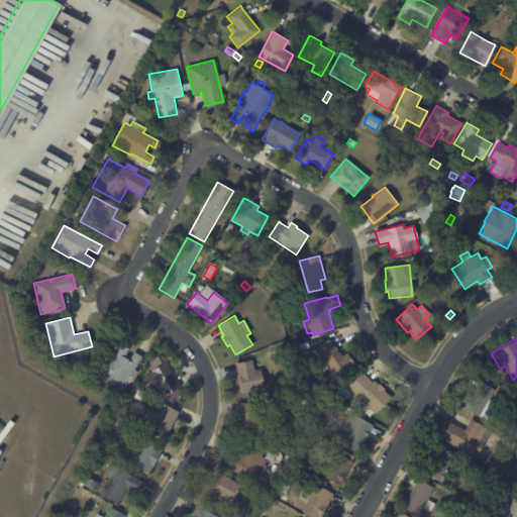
[(337,349),(342,356),(346,352),(354,364),(336,378),(314,349),(328,338),(337,349)]
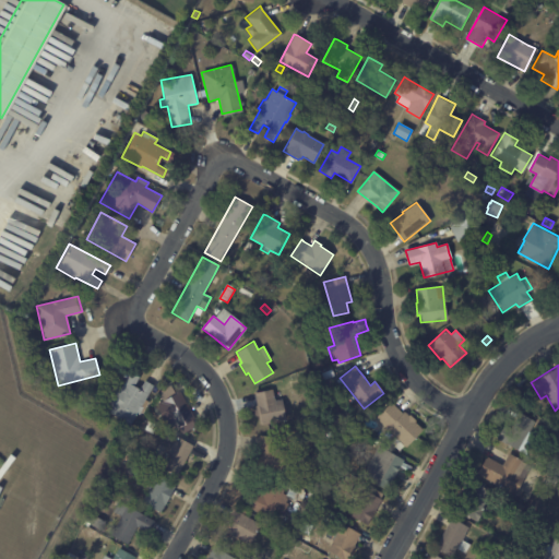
[(324,380),(321,373),(331,369),(333,376),(324,380)]
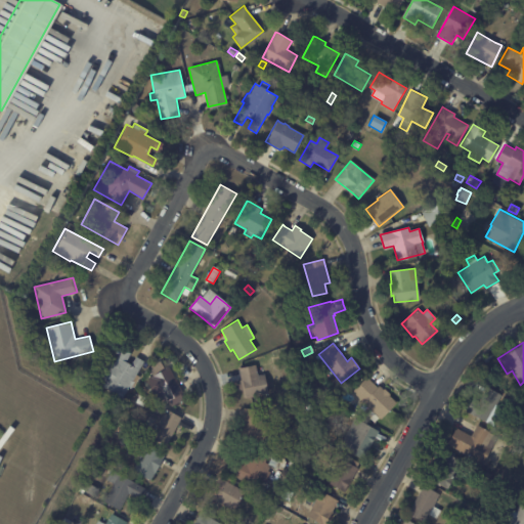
[(125,350),(130,353),(125,362),(130,365),(135,357),(143,361),(121,398),(99,386),(102,381),(97,378),(107,361),(113,364),(122,349),(125,350)]
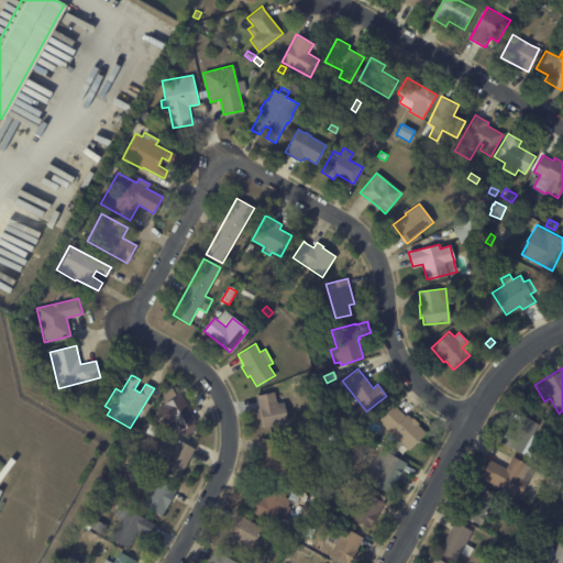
[(180,395),(196,421),(194,423),(197,429),(183,437),(174,421),(165,426),(155,408),(164,404),(158,395),(172,388),(176,397),(180,395)]
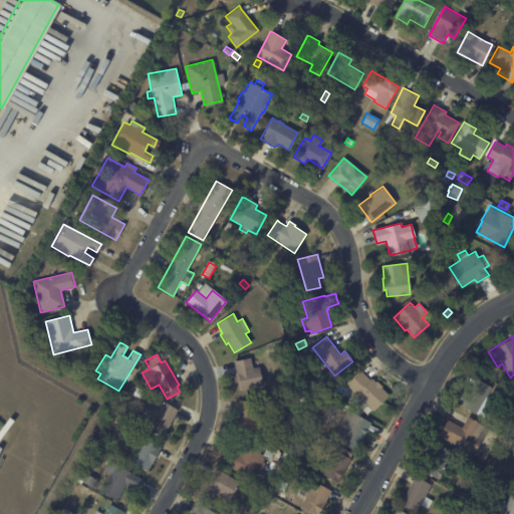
[(240,391),(239,381),(235,382),(233,373),(237,373),(235,361),(251,358),(252,365),(253,365),(253,367),(256,367),(257,368),(260,367),(263,386),(240,391)]
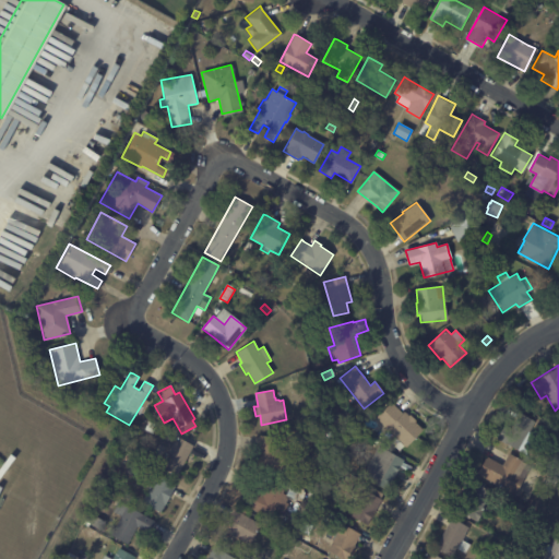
[(92,404),(95,399),(100,401),(97,407),(92,404)]
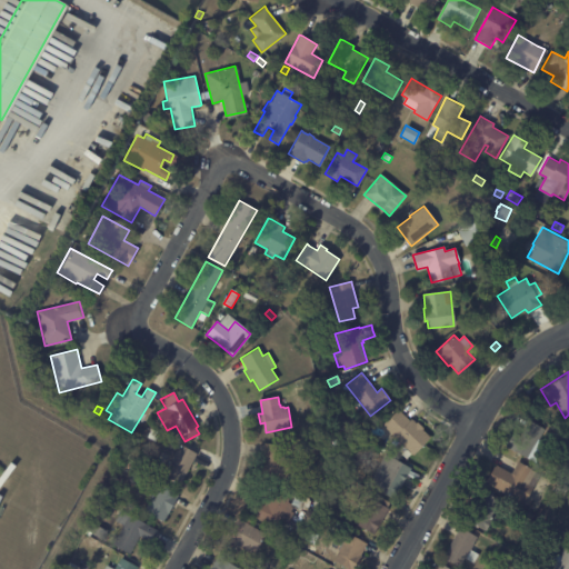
[(399,411),(409,421),(411,420),(415,425),(417,422),(422,429),(421,430),(429,438),(412,455),(382,423),(398,409),(399,411)]
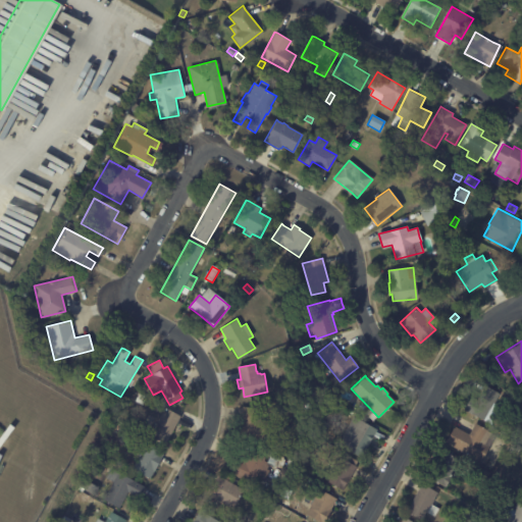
[(314,380),(320,393),(308,398),(302,385),(314,380)]
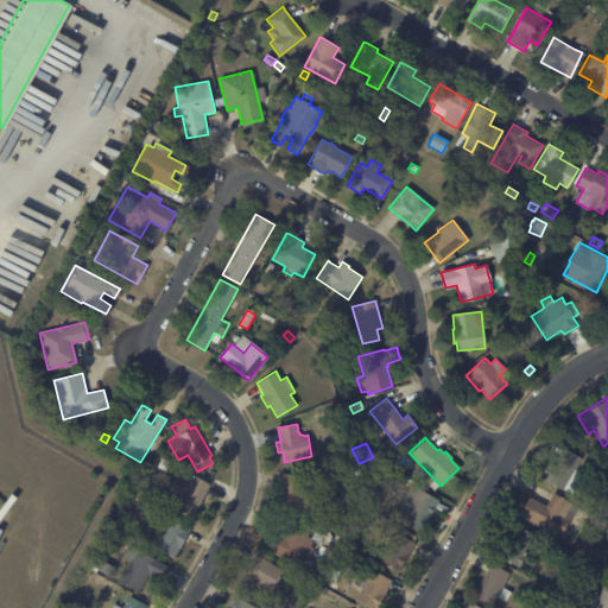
[(542,479),(550,463),(556,467),(564,450),(581,460),(575,470),(583,475),(572,495),(542,479)]
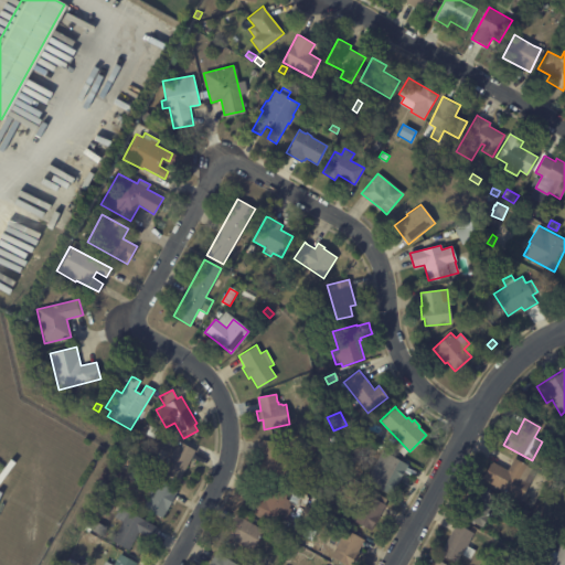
[(296,448),(296,439),(309,438),(309,448),(296,448)]
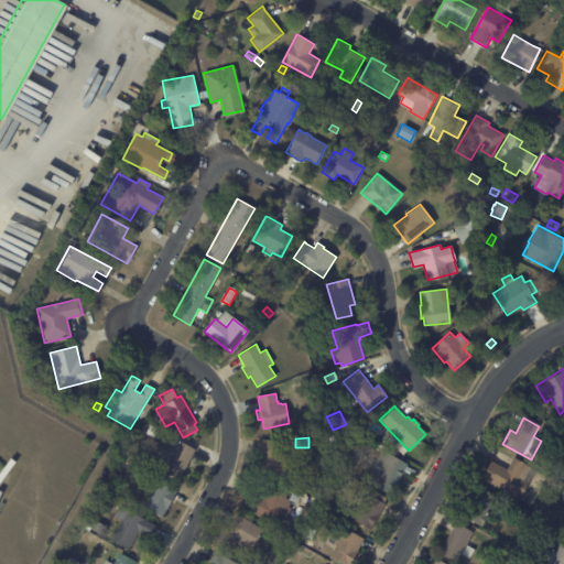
[(260,452),(261,440),(281,443),(280,455),(286,455),(284,475),(258,472),(260,452)]
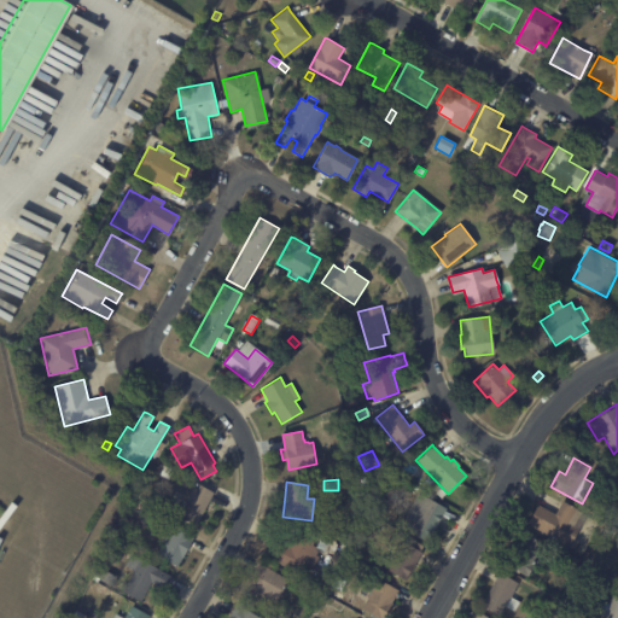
[(210,501),(196,528),(172,514),(178,505),(181,507),(194,483),(214,494),(210,501)]
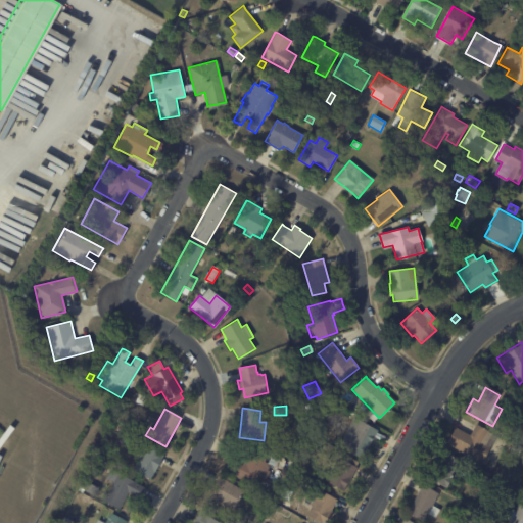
[(378,431),(362,460),(338,446),(353,418),(378,431)]
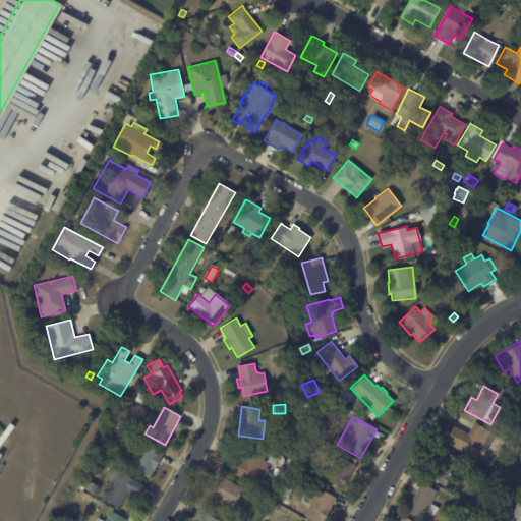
[(444,442),(453,425),(467,433),(474,422),(490,432),(483,445),(486,446),(478,461),(444,442)]
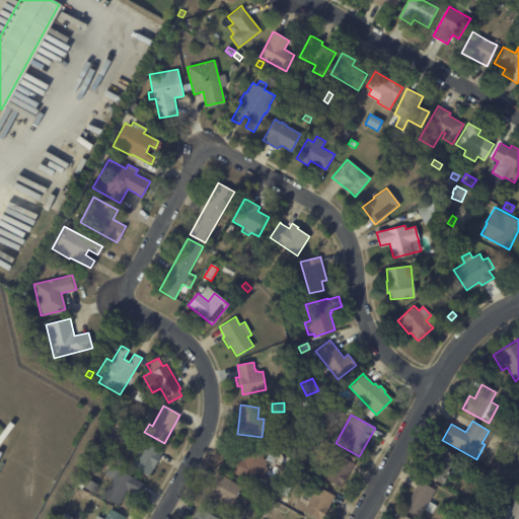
[(161,452),(147,476),(130,466),(138,453),(131,450),(138,439),(161,452)]
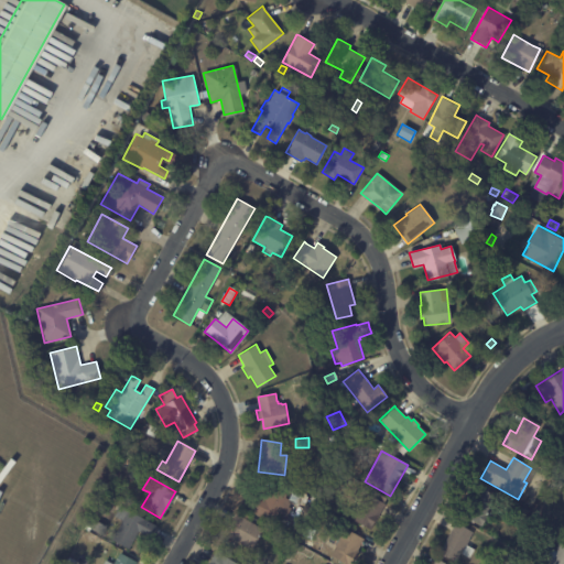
[(329,488),(334,481),(342,486),(337,492),(329,488)]
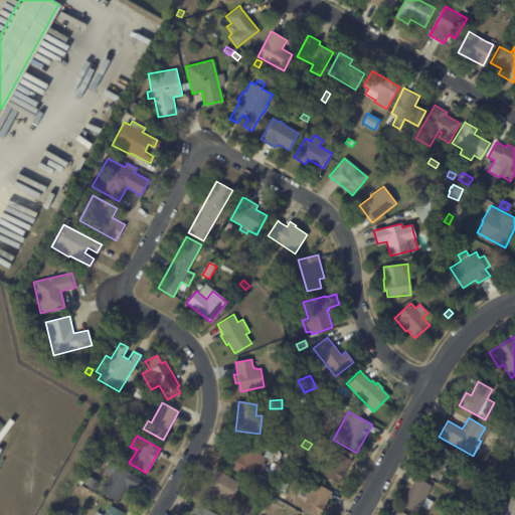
[(225,450),(240,456),(245,445),(261,452),(260,455),(263,456),(261,462),(266,464),(259,481),(219,465),(225,450)]
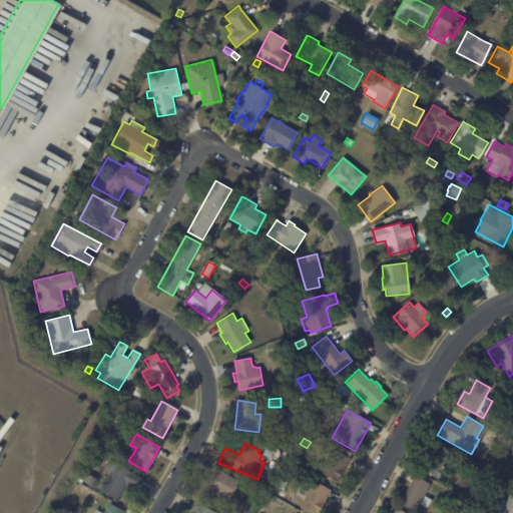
[(452,453),(438,479),(423,471),(437,445),(452,453)]
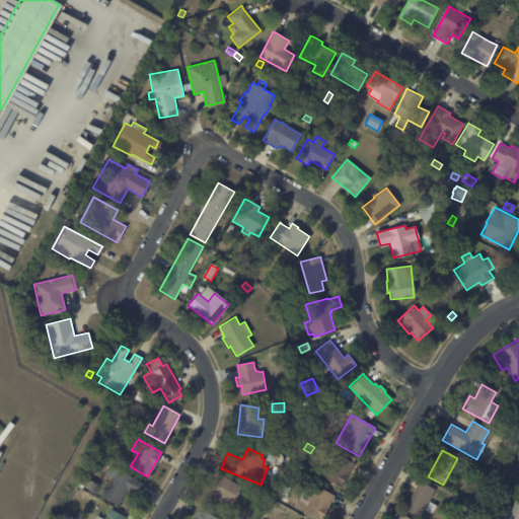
[(269,451),(284,457),(279,468),(264,462),(269,451)]
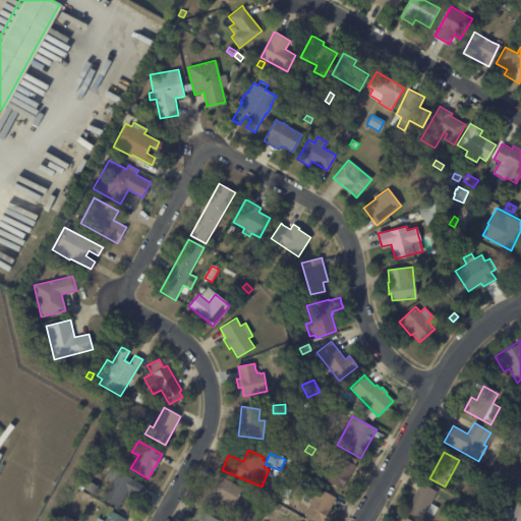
[(354,465),(355,466),(342,491),(324,480),(337,455),(344,459),(346,456),(356,461),(354,465)]
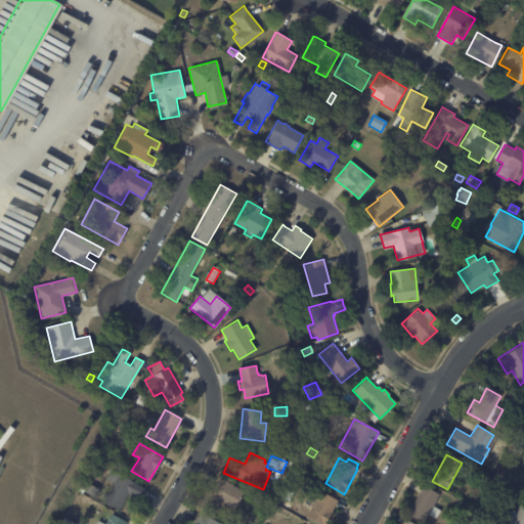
[(143,490),(137,500),(127,494),(118,511),(102,501),(113,484),(106,480),(112,471),(143,490)]
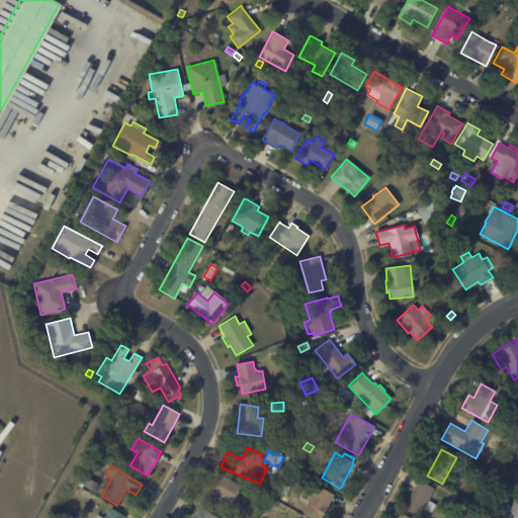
[(285,475),(289,466),(298,471),(294,480),(285,475)]
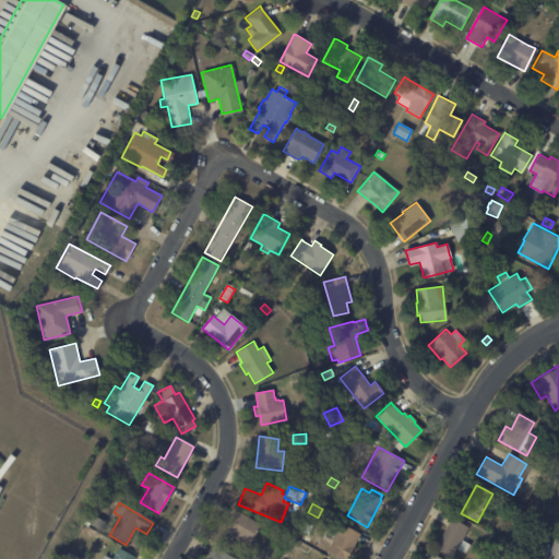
[(232,516),(235,511),(261,525),(249,546),(226,533),(229,525),(227,524),(232,516)]
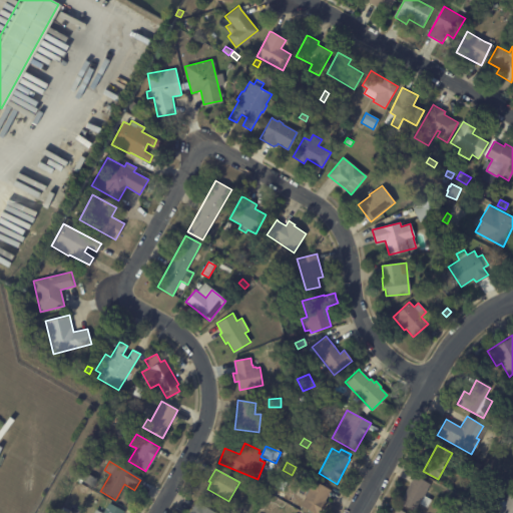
[(83,473),(96,479),(91,488),(79,482),(83,473)]
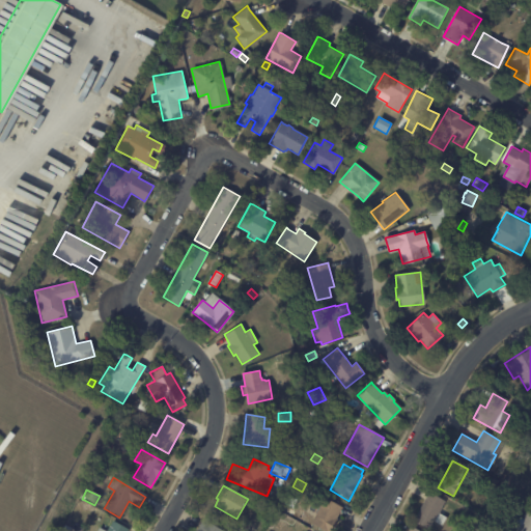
[(437,497),(445,501),(439,513),(446,518),(442,526),(434,522),(427,530),(425,530),(412,524),(428,493),(437,497)]
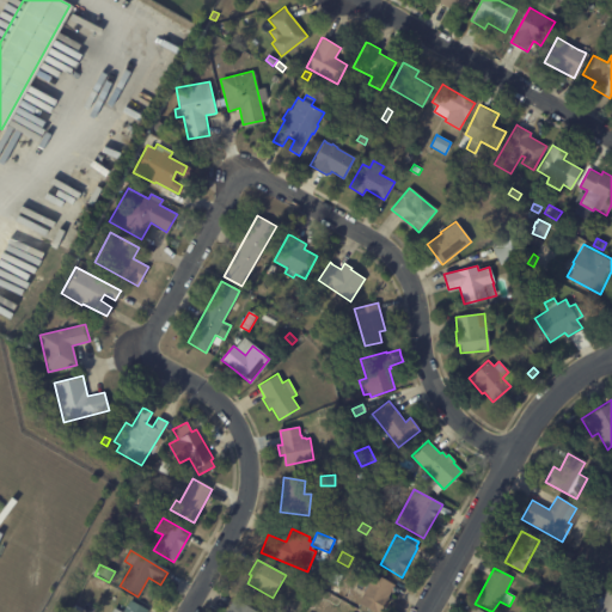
[(391,583),(393,586),(379,611),(367,611),(357,606),(374,575),(391,583)]
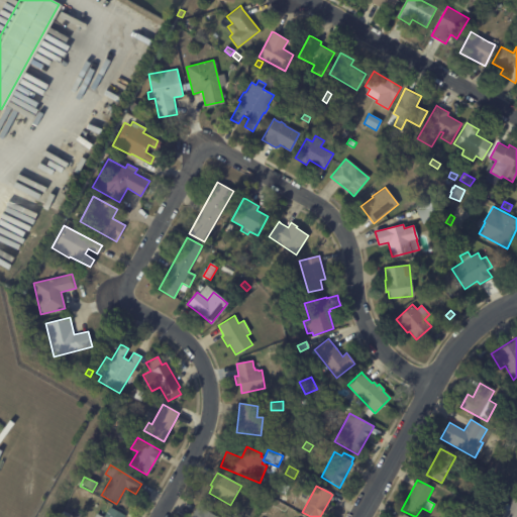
[(516,500),(516,516),(499,516),(513,498),(516,500)]
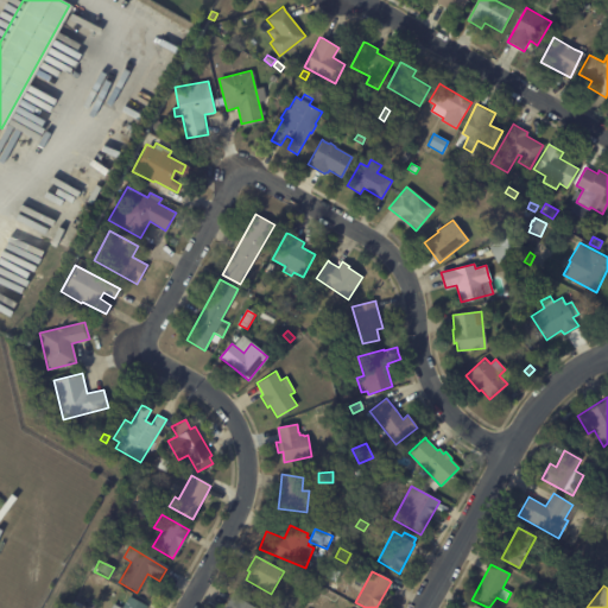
[(145,607),(111,607),(113,605),(119,607),(121,607),(128,596),(146,606),(145,607)]
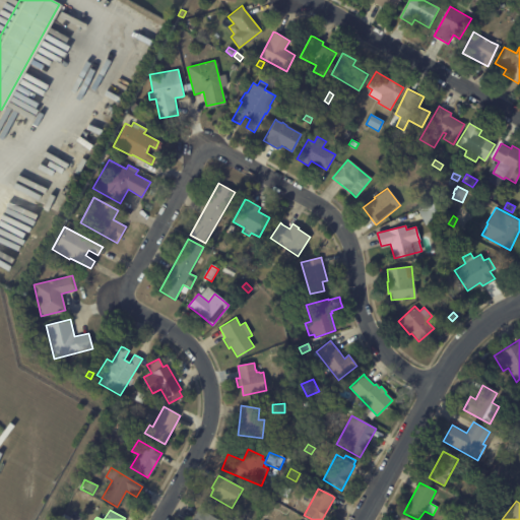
[(218,519),(195,519),(200,511),(218,519)]
